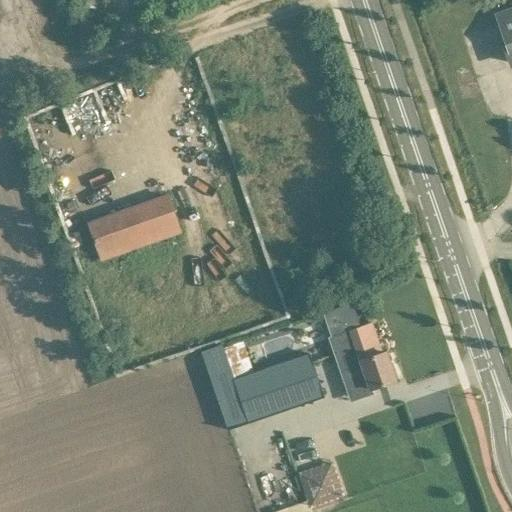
[(511,9),(496,15),(511,60),(511,9)]
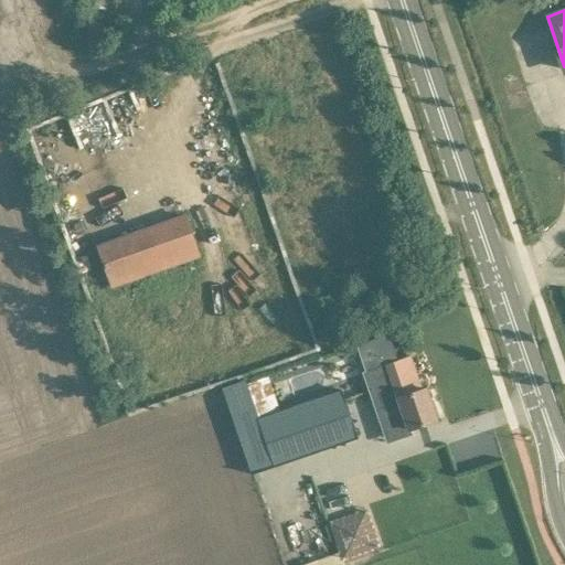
[(185,215),(98,246),(113,286),(200,255),(185,215)]
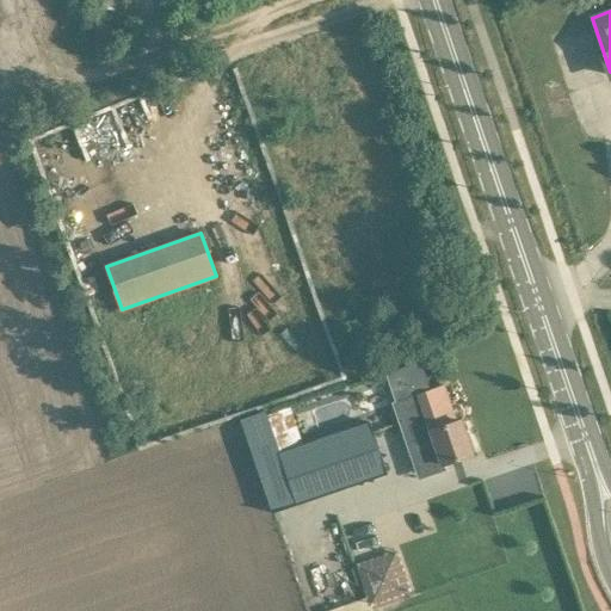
[(444,463),(473,454),(461,420),(443,426),(431,392),(401,402),(394,405),(405,439),(412,437),(425,475),(445,468),(444,463)]
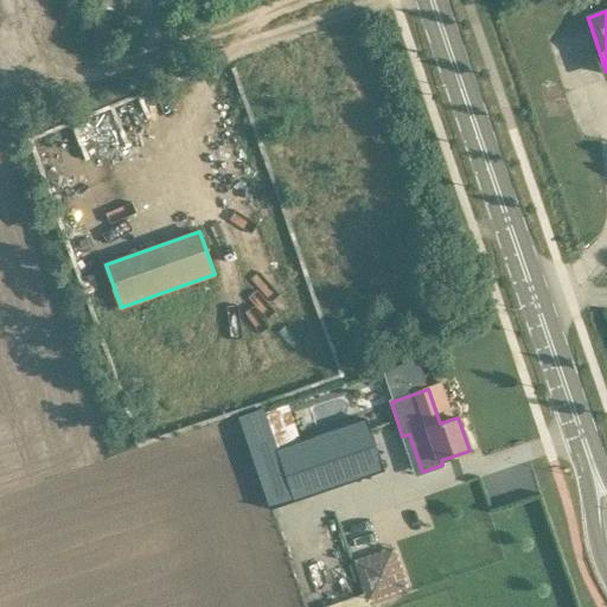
[(263,408),(237,416),(269,511),(385,472),(366,419),(278,449),(263,408)]
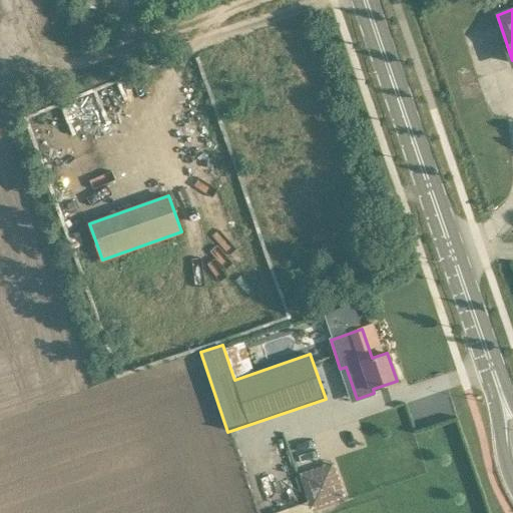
[(332,464),(301,475),(312,506),(343,495),(332,464)]
